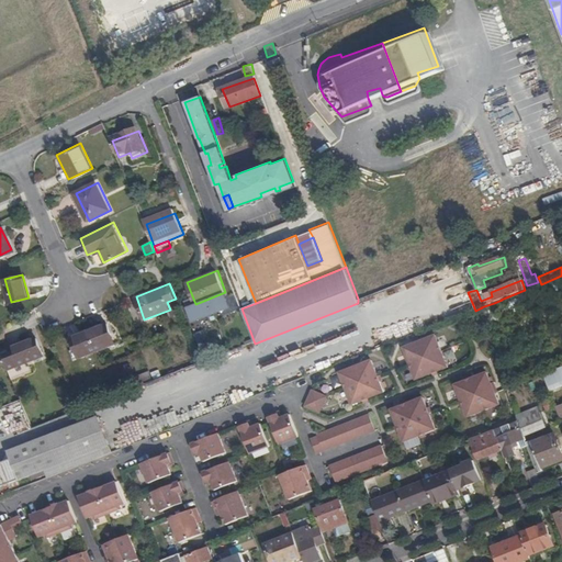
[(232,308),(225,292),(195,304),(188,306),(193,324),(232,308)]
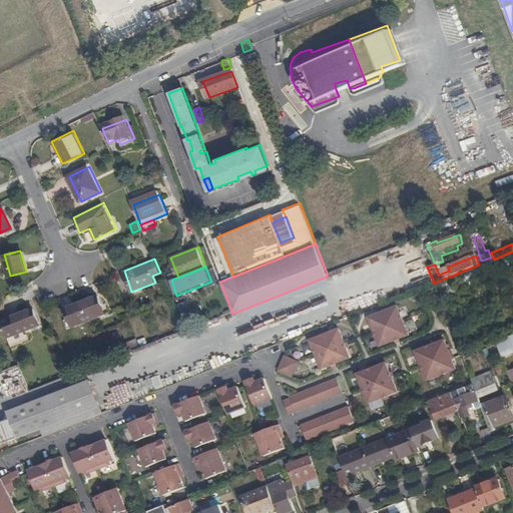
[(330,286),(327,277),(232,314),(250,318),(330,286)]
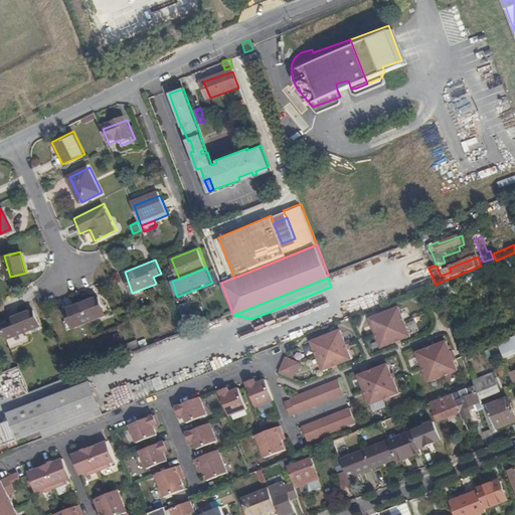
[(98,297),(66,309),(72,326),(104,314),(98,297)]
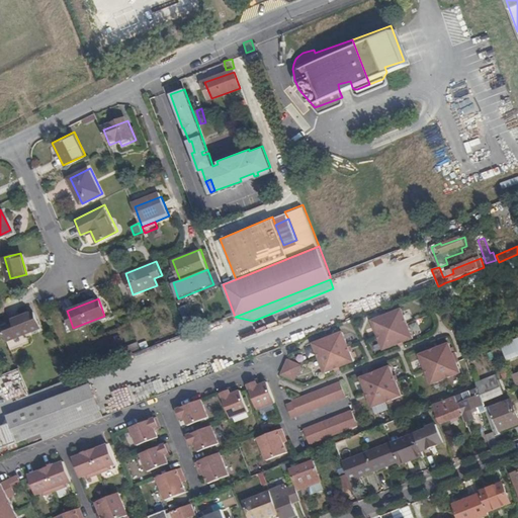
[(399,306),(369,316),(381,347),(412,336),(399,306)]
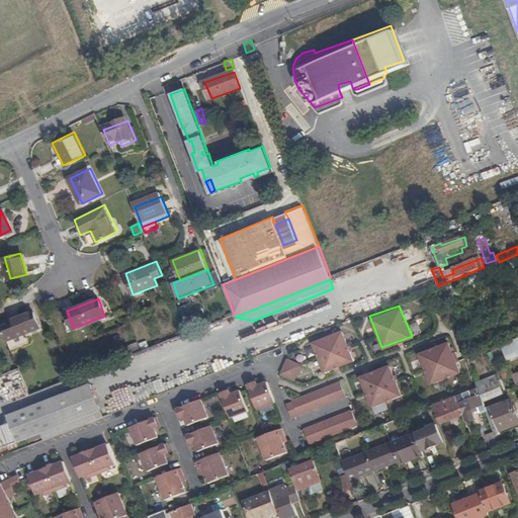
[(33,310),(0,323),(0,324),(1,327),(6,340),(40,327),(33,310)]
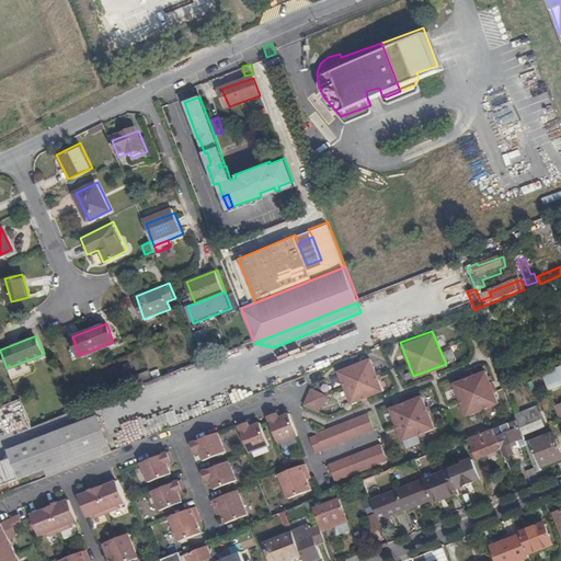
[(367,356),(335,367),(348,401),(381,390),(367,356)]
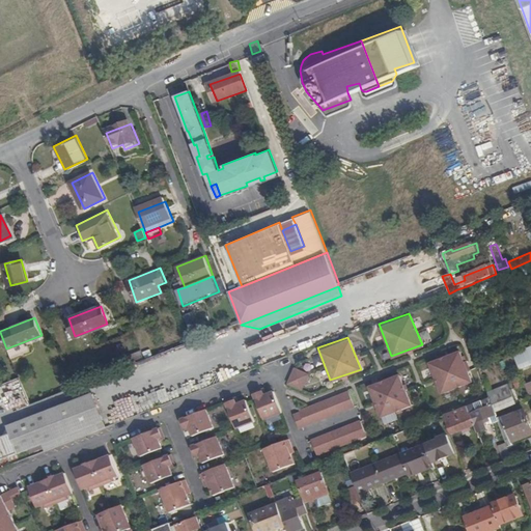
[(470,379),(458,350),(428,361),(441,390),(470,379)]
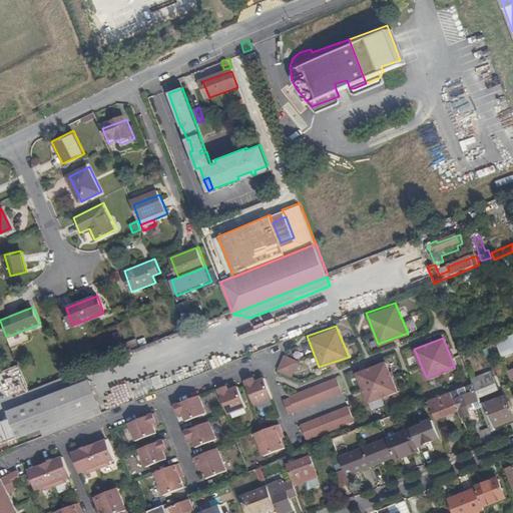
[(509,343),(499,347),(502,356),(512,352),(509,343)]
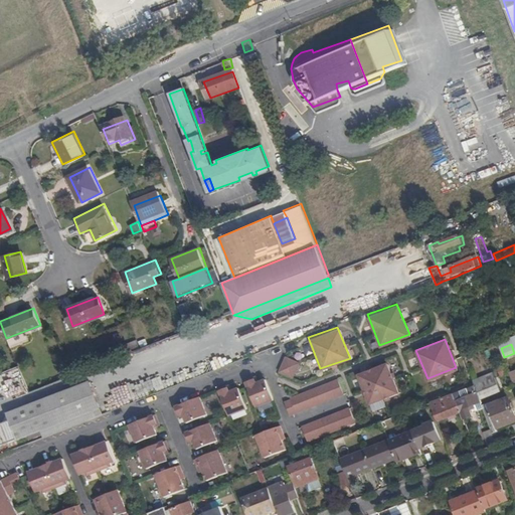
[(294,361),(282,356),(276,370),(288,376),(294,361)]
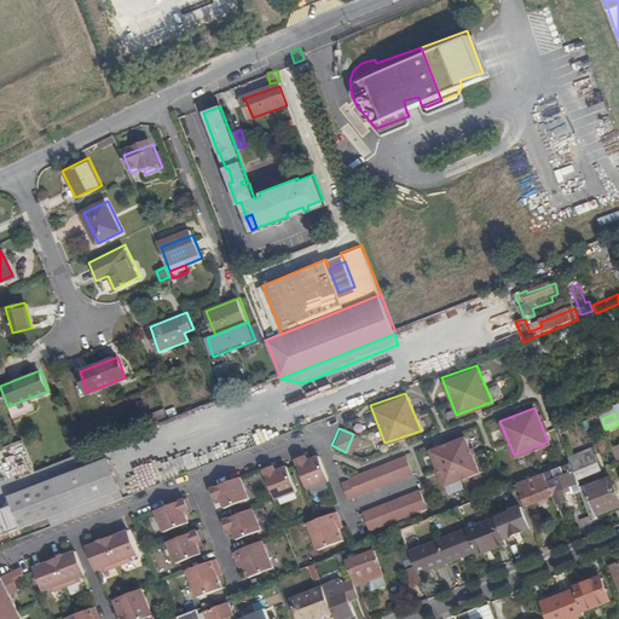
[(429,449),(443,484),(478,470),(464,435),(429,449)]
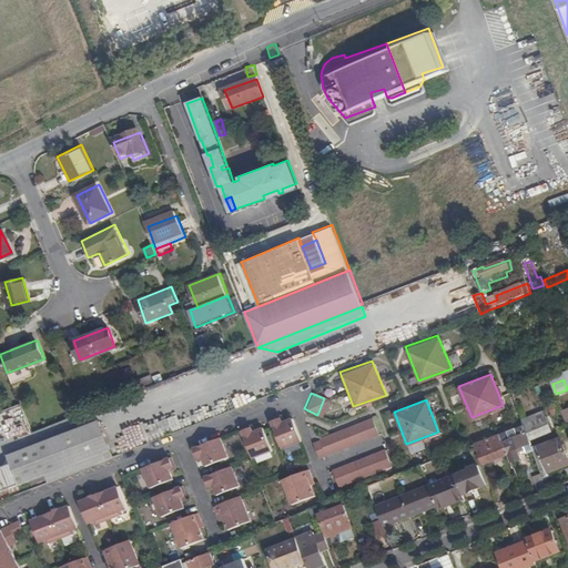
[(559,403),(549,406),(553,416),(563,413),(563,411),(559,403)]
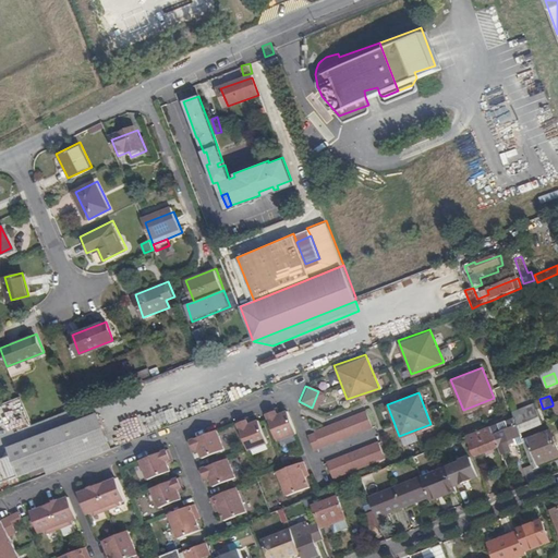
[(128,412),(144,405),(142,399),(125,405),(128,412)]
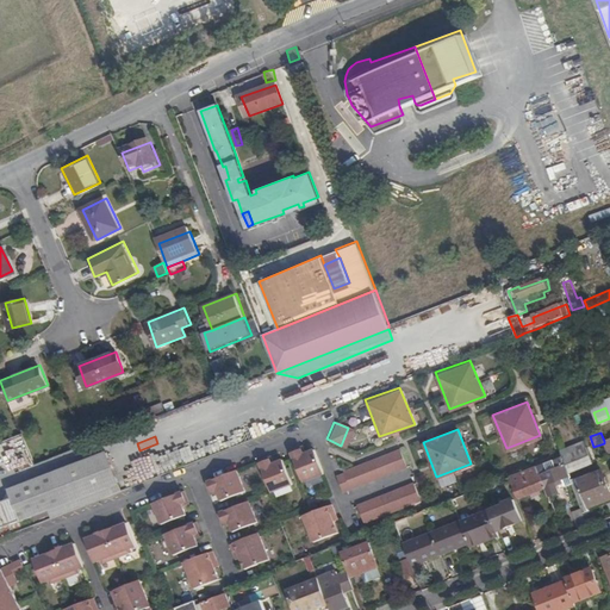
[(323,472),(313,447),(300,452),(298,446),(291,449),(302,480),(323,472)]
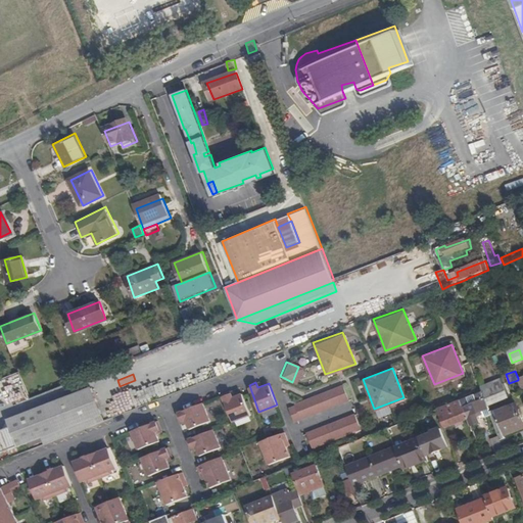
[(509,398),(504,382),(486,389),(492,405),(509,398)]
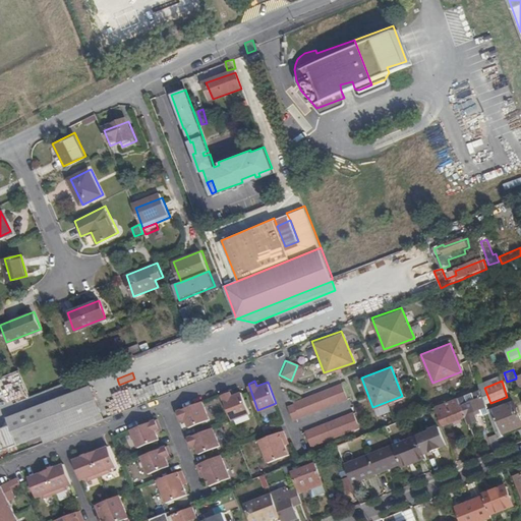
[(13,386),(18,400),(29,396),(22,383),(13,386)]
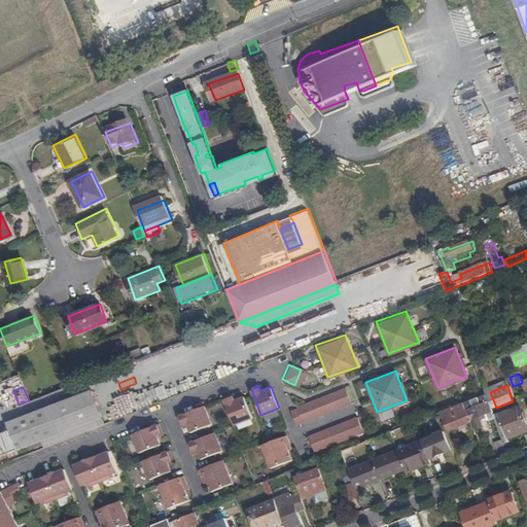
[(345,387),(295,406),(296,410),(290,412),(295,424),(351,402),(345,387)]
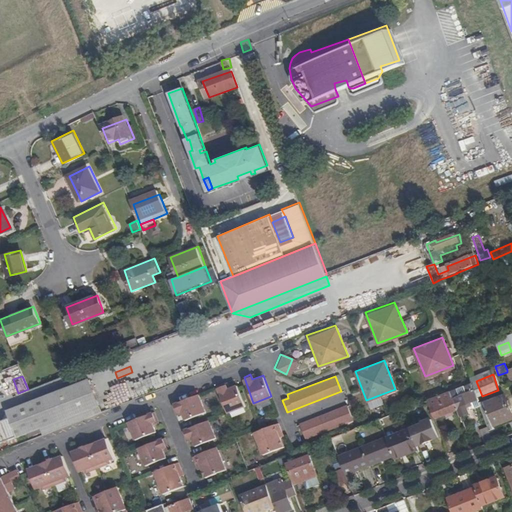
[(145,377),(115,385),(117,391),(107,394),(109,405),(150,395),(145,377)]
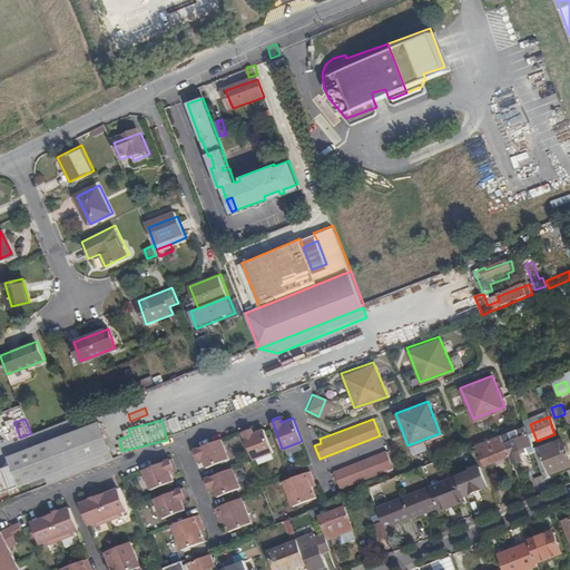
[(112,451),(101,423),(9,459),(11,468),(0,471),(0,495),(45,478),(112,451)]
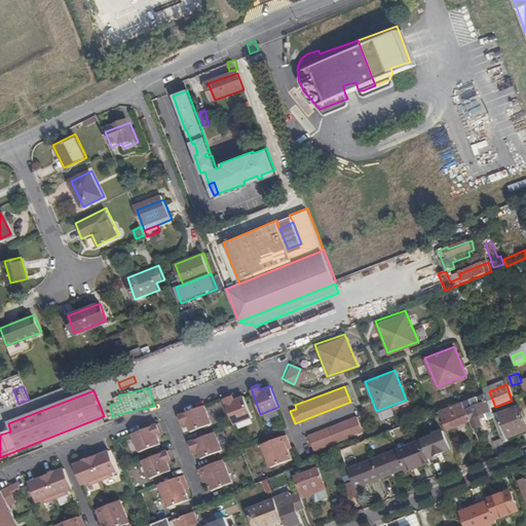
[(252,417),(243,396),(233,399),(231,395),(224,397),(234,423),(252,417)]
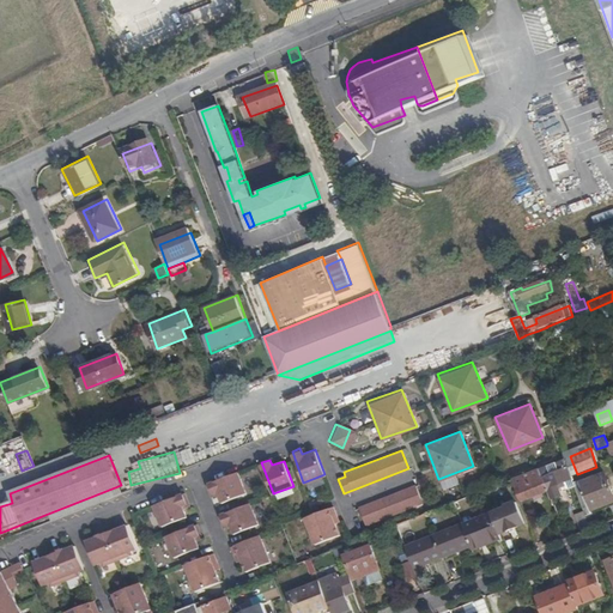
[(560,484),(572,479),(568,467),(552,474),(551,469),(554,468),(552,462),(539,468),(547,490),(551,499),(562,496),(558,487),(562,487),(560,484)]
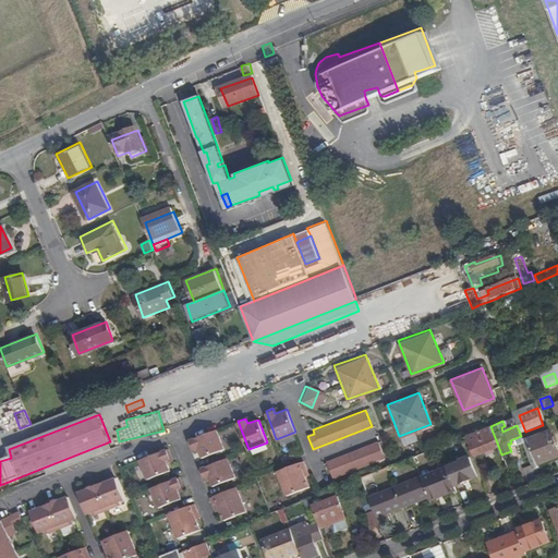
[(494,448),(498,446),(490,426),(478,431),(482,439),(473,444),(477,455),(485,451),(494,448)]
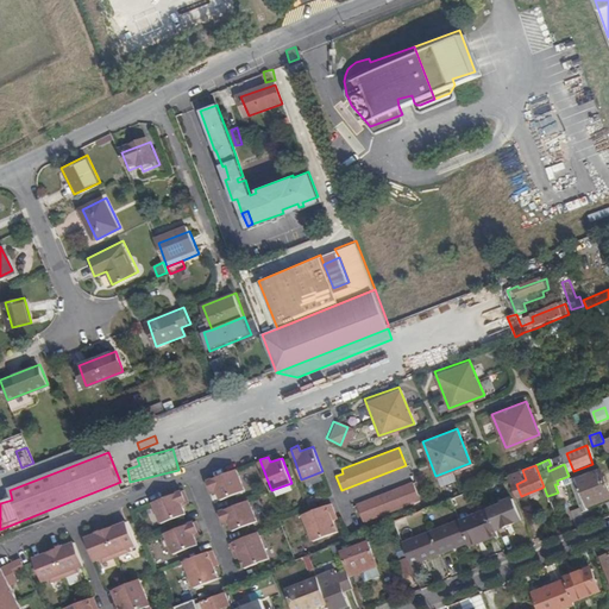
[(237,469),(208,479),(211,489),(218,488),(224,497),(246,488),(237,469)]
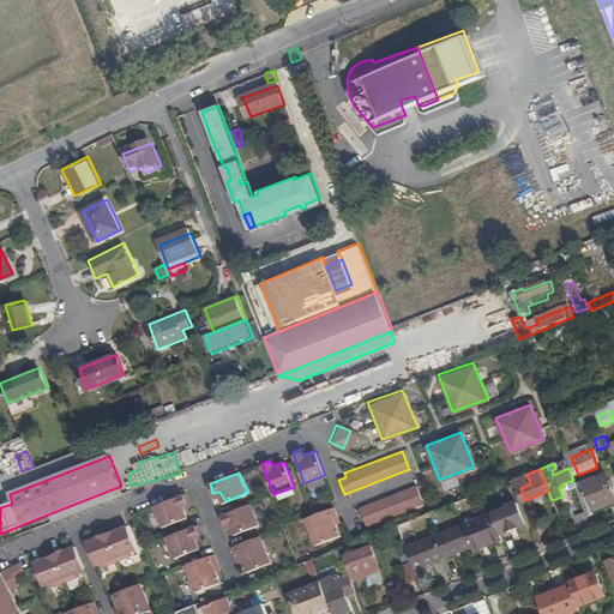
[(613,493),(607,476),(583,487),(593,511),(613,503),(613,493)]
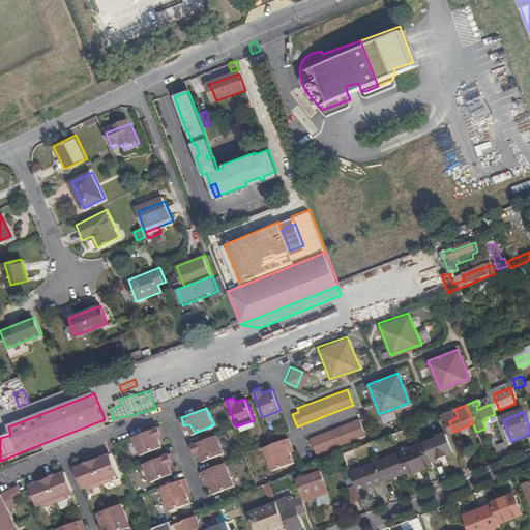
[(105,419),(41,444),(43,449),(77,437),(107,424),(105,419)]
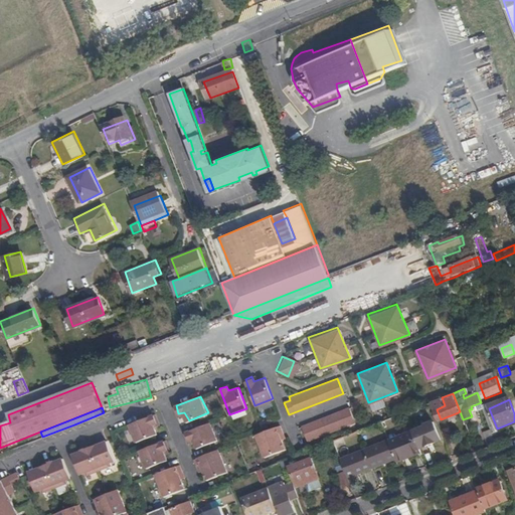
[(349,408),(301,425),(306,441),(355,421),(349,408)]
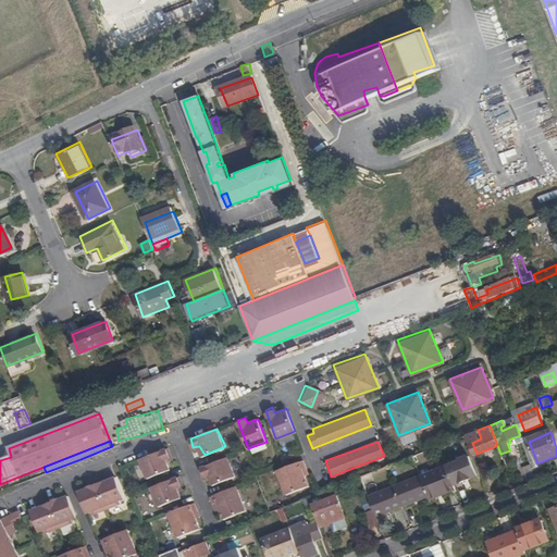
[(170,447),(143,458),(149,477),(172,467),(168,458),(173,456),(170,447)]
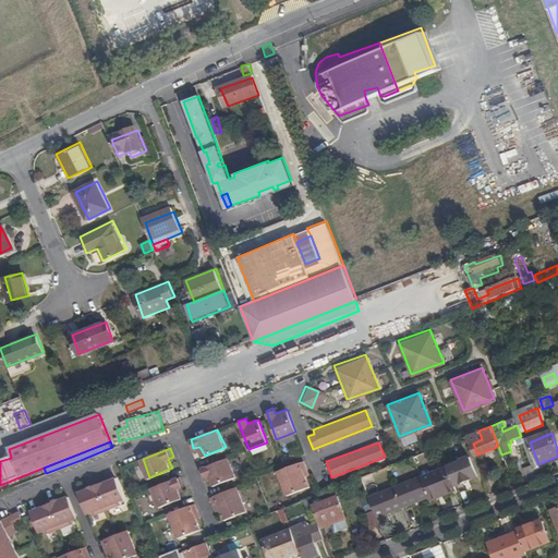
[(460,473),(451,476),(456,485),(478,476),(471,457),(461,461),(463,468),(459,470),(460,473)]
